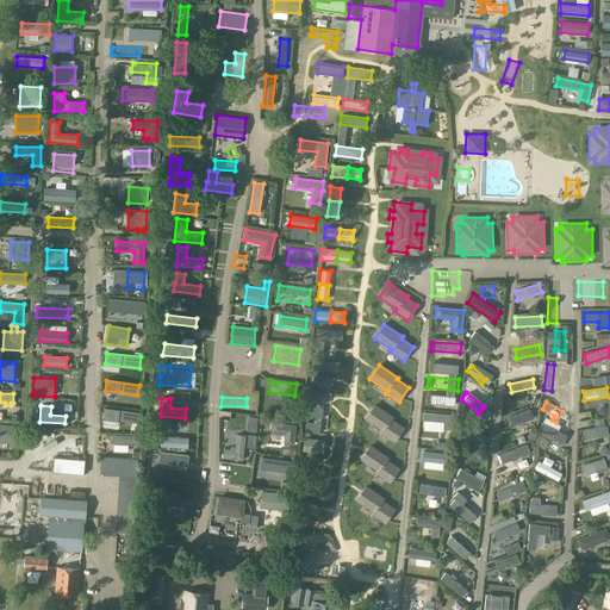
[(394,442),(404,428),(392,419),(393,418),(374,405),(365,419),(383,431),(380,434),(394,442)]
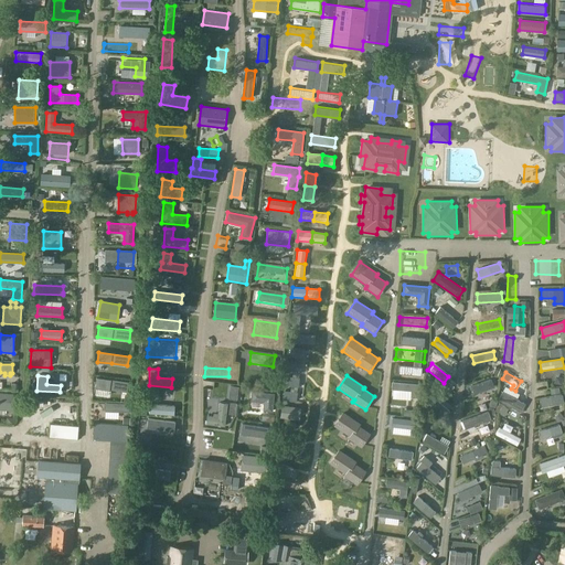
[(96,377),(95,387),(127,392),(128,382),(96,377)]
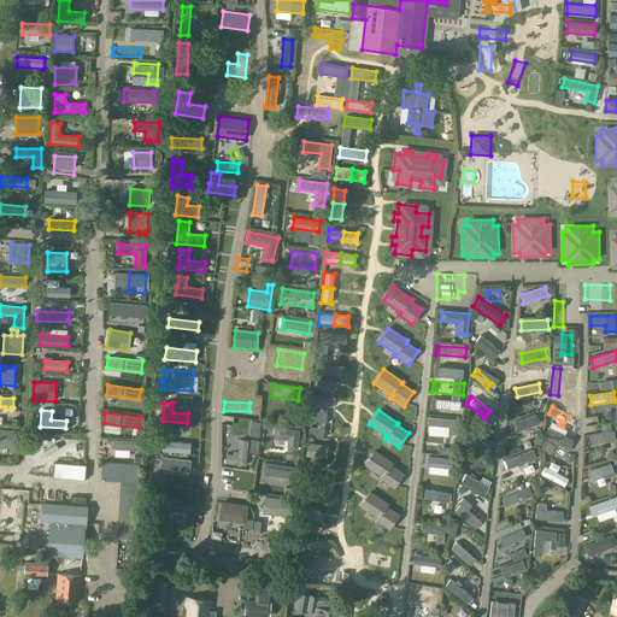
[(536,415),(513,422),(517,432),(539,423),(536,415)]
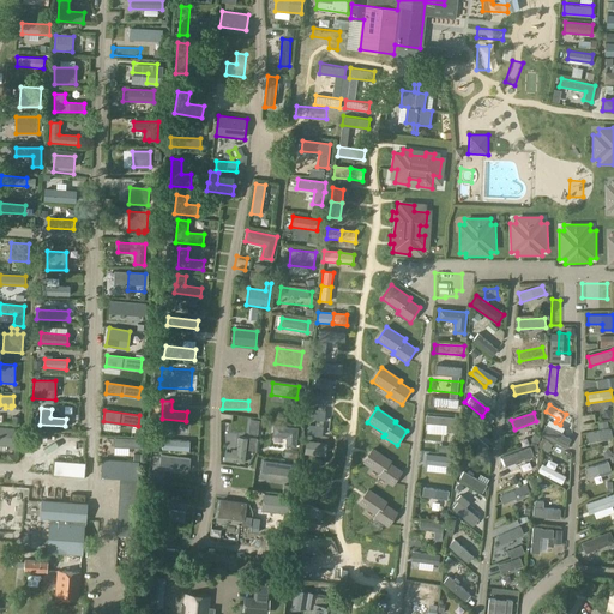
[(426,415),(425,423),(453,426),(455,417),(426,415)]
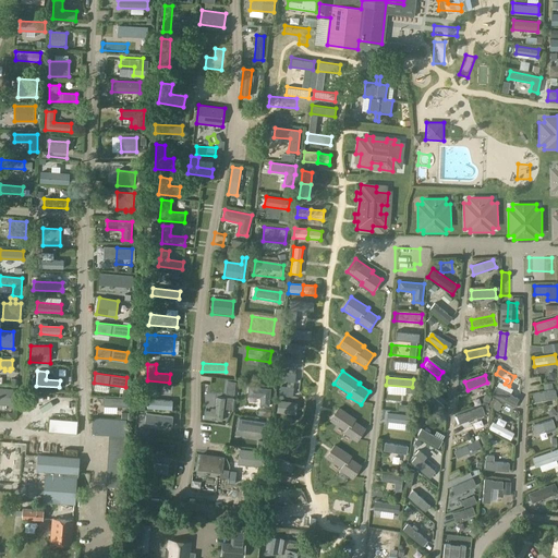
[(269,407),(270,389),(249,387),(247,396),(261,397),(259,405),(269,407)]
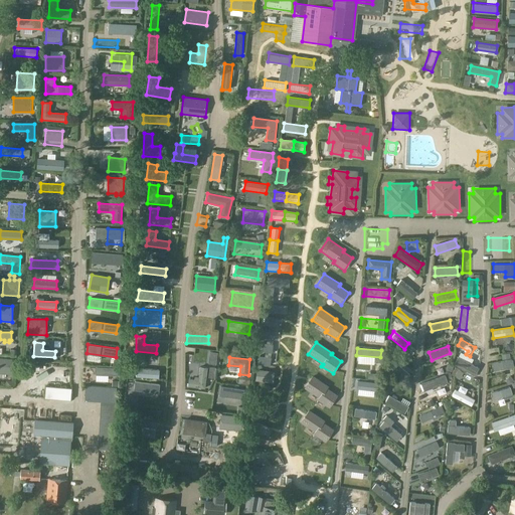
[(458,357),(454,364),(475,375),(479,368),(458,357)]
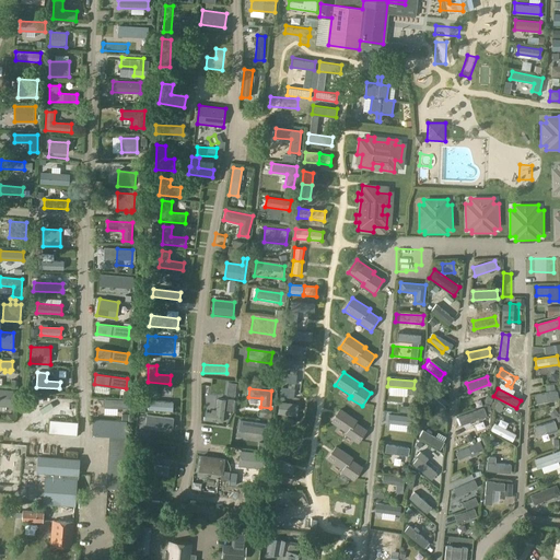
[(0,391),(0,405),(13,406),(14,391),(0,391)]
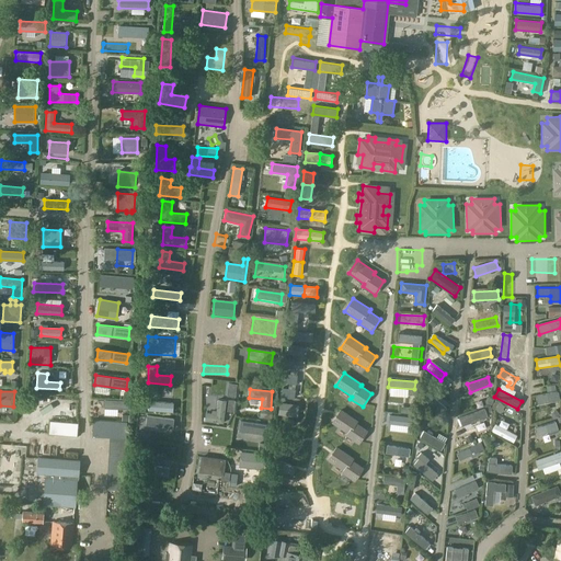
[(298,391),(297,398),(311,400),(312,395),(298,391)]
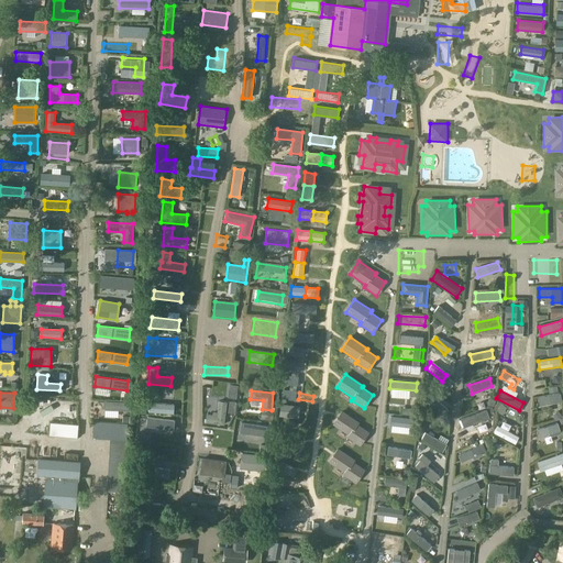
[(428,393),(422,398),(439,412),(444,407),(428,393)]
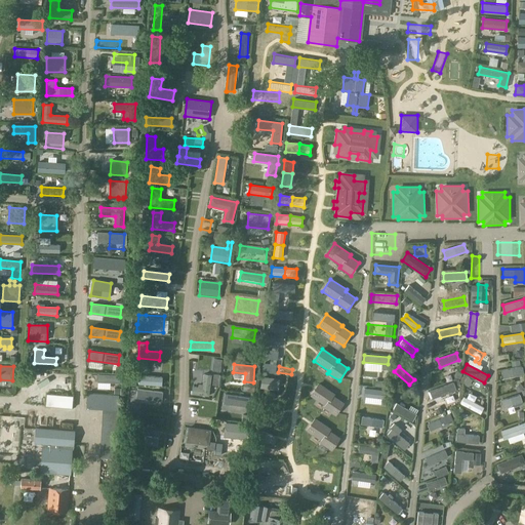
[(522,367),(501,370),(503,378),(523,374),(522,367)]
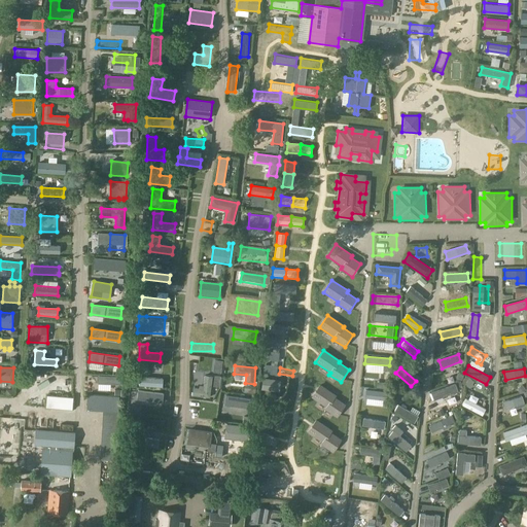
[(35,393),(50,393),(50,388),(69,388),(69,374),(35,375),(35,393)]
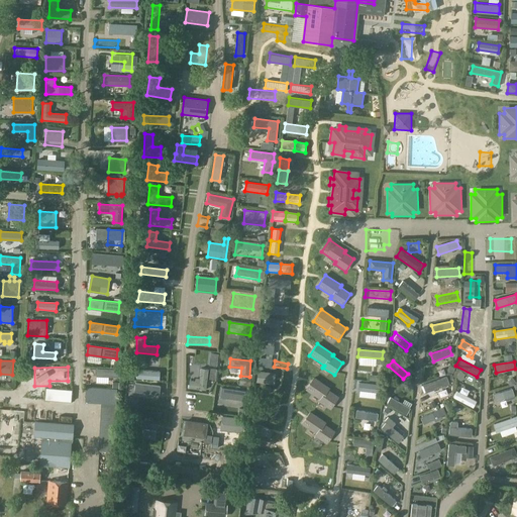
[(205,390),(208,369),(200,368),(199,382),(189,380),(188,388),(205,390)]
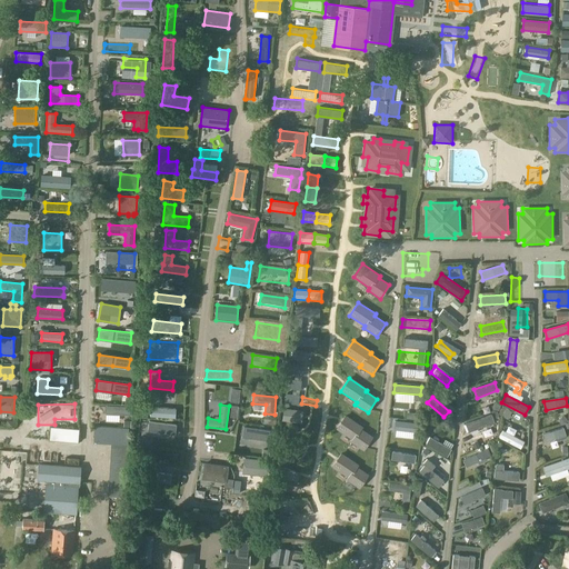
[(175,418),(176,409),(151,407),(150,417),(175,418)]
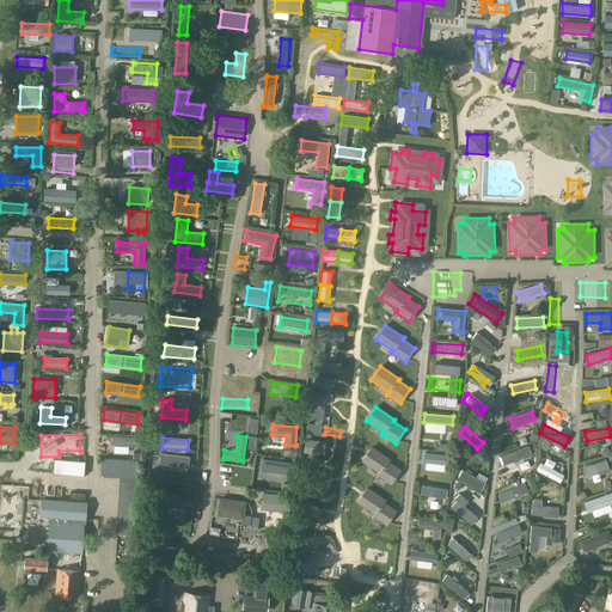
[(551,454),(554,447),(545,444),(543,451),(551,454)]
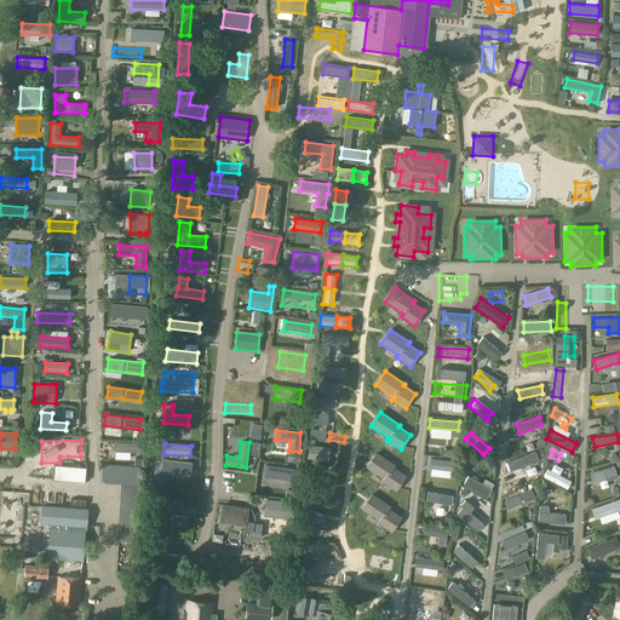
[(396,491),(406,476),(394,469),(395,466),(375,453),(366,468),(384,480),(382,482),(396,491)]
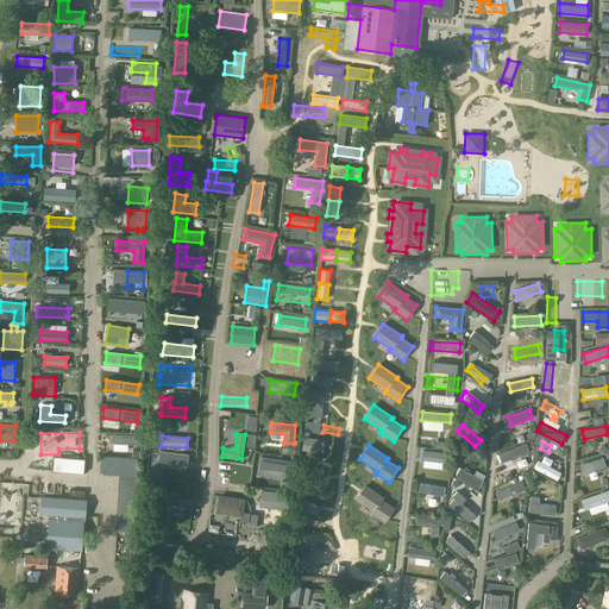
[(526,454),(527,453),(523,445),(500,454),(502,463),(518,457),(521,466),(529,464),(526,454)]
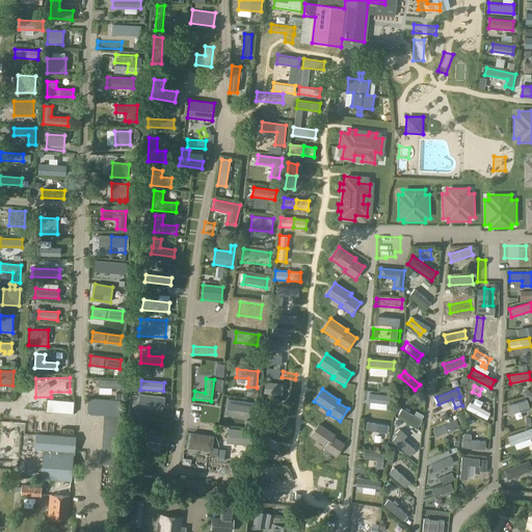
[(362,404),(373,404),(384,404),(384,392),(362,392),(362,404)]
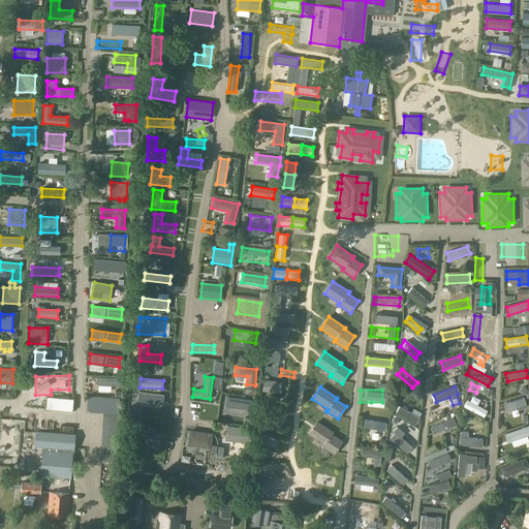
[(249,406),(251,398),(224,391),(222,399),(249,406)]
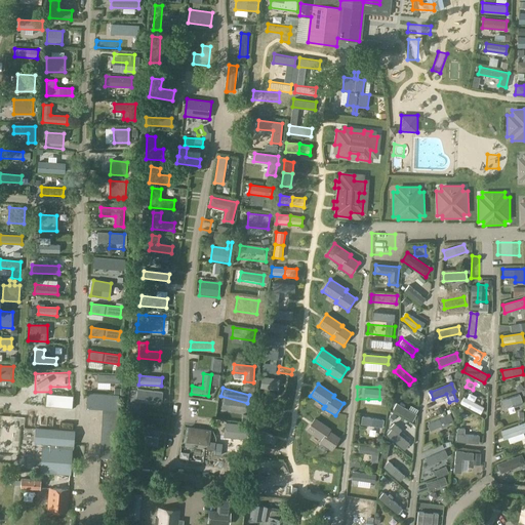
[(161,401),(162,392),(137,389),(135,398),(161,401)]
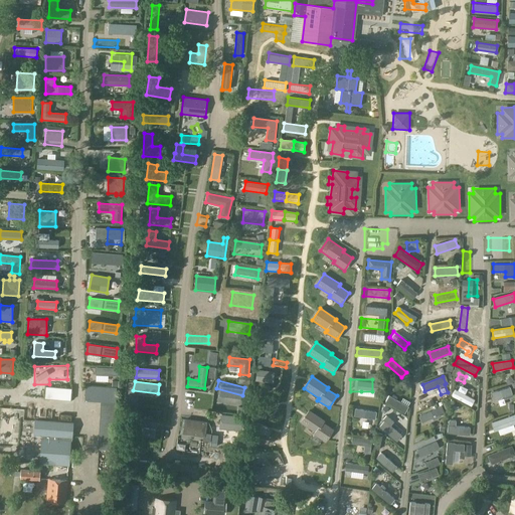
[(116,403),(117,387),(87,384),(86,399),(102,401),(102,411),(101,411),(98,449),(106,449),(107,437),(113,437),(114,424),(110,423),(111,412),(116,413),(116,406),(111,406),(111,402),(116,403)]
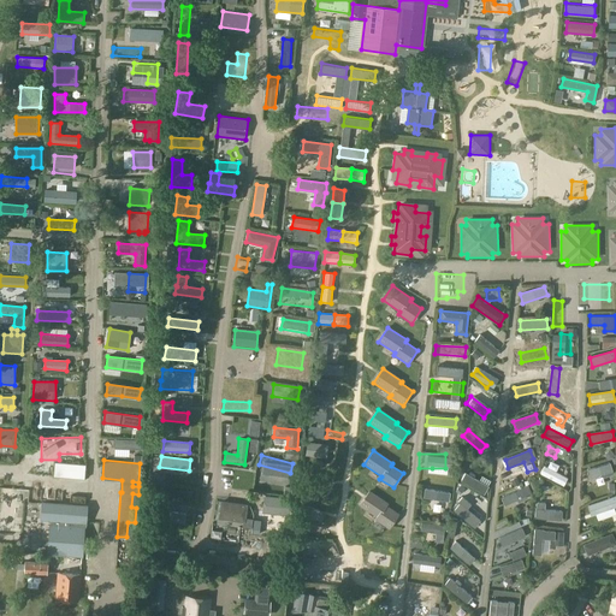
[(610,463),(587,471),(590,478),(612,472),(610,465),(610,463)]
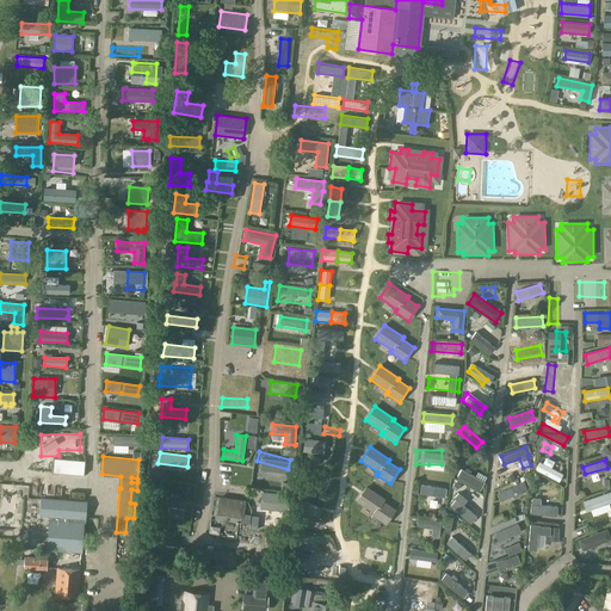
[(539,462),(536,470),(559,482),(562,474),(539,462)]
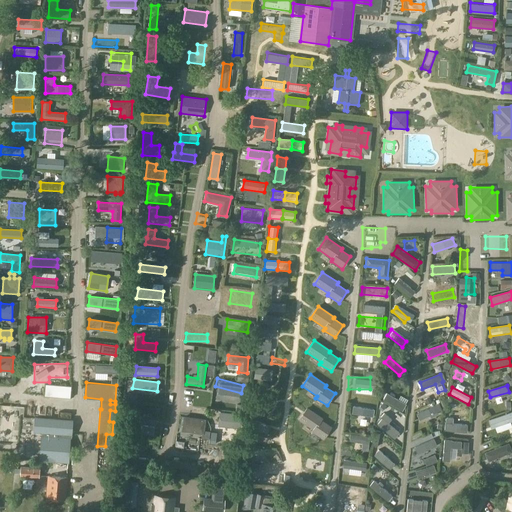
[(387,393),(383,400),(402,411),(406,404),(387,393)]
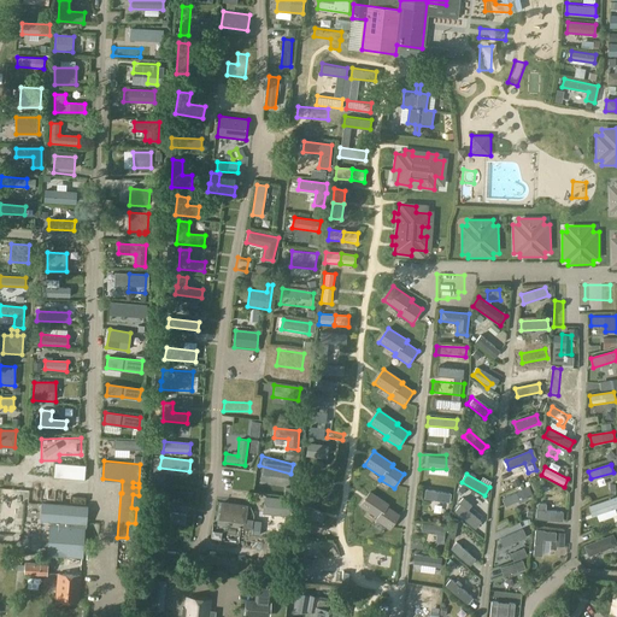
[(528,486),(501,499),(505,506),(532,494),(528,486)]
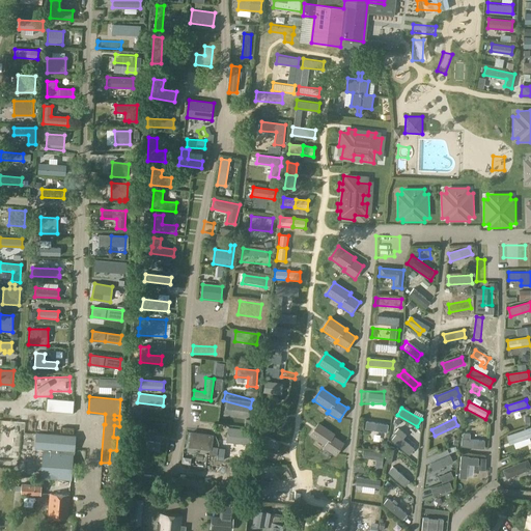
[(366,421),(365,428),(387,432),(388,425),(366,421)]
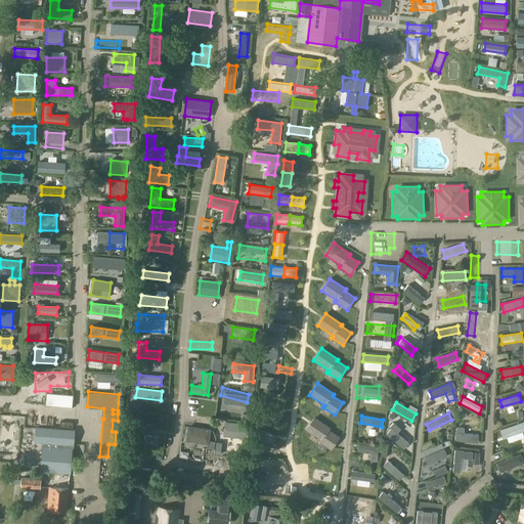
[(332,450),(340,438),(330,431),(331,429),(314,418),(306,430),(320,440),(319,442),(332,450)]
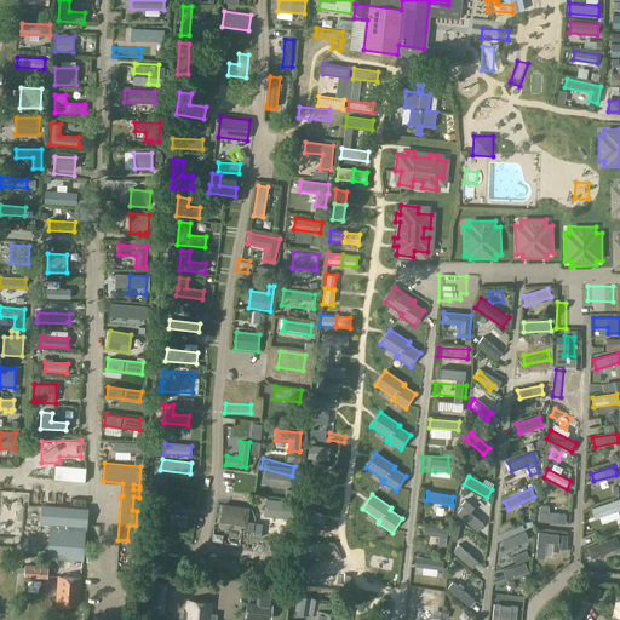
[(619,498),(619,499),(591,509),(595,518),(619,510),(619,498)]
